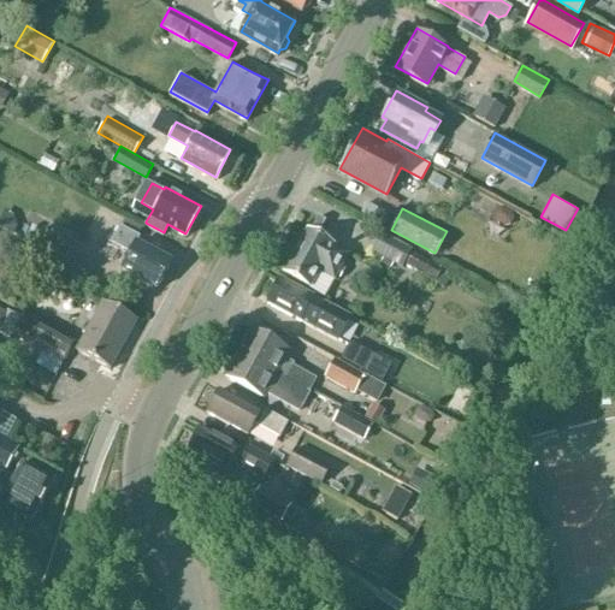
[(496,209),(495,213),(496,218),(506,223),(510,221),(512,218),(510,213),(501,208),(496,209)]
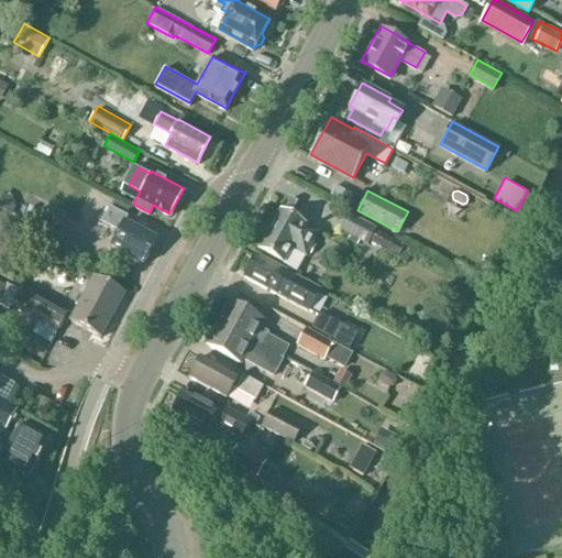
[(102,219),(119,228),(110,244),(143,262),(157,237),(124,219),(128,214),(110,204),(102,219)]
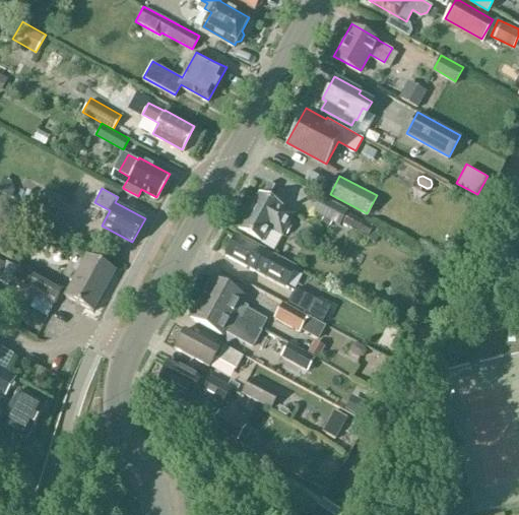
[(294,212),(259,193),(240,228),(262,240),(269,227),(281,234),(294,212)]
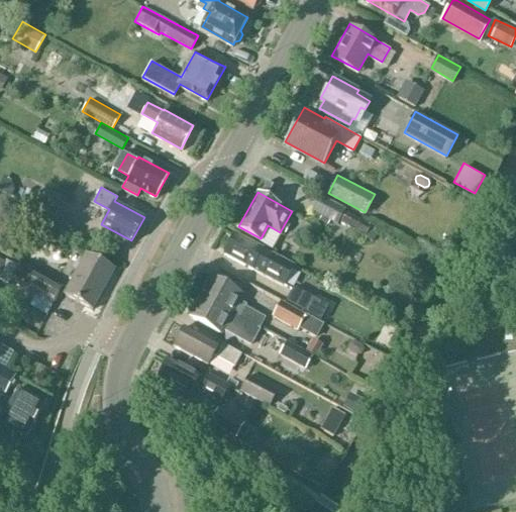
[(312,209),(337,223),(345,207),(320,193),(312,209)]
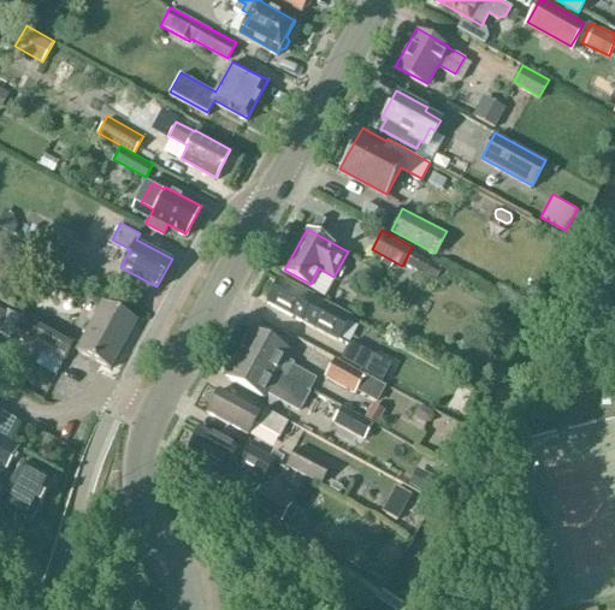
[(442,266),(413,250),(406,264),(435,279),(442,266)]
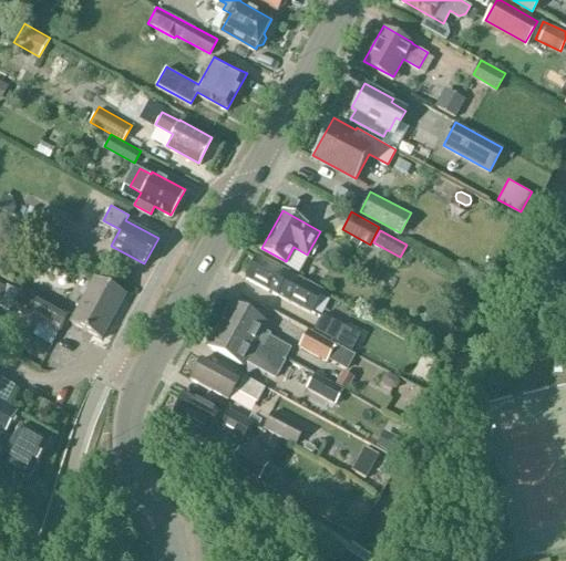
[(321,289),(258,255),(246,276),(309,311),(321,289)]
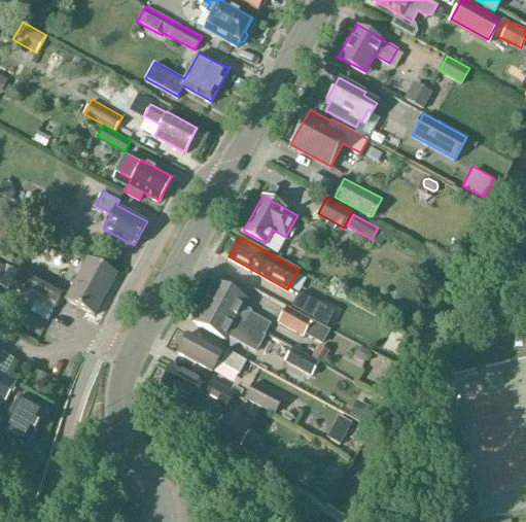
[(95,313),(117,272),(89,256),(66,298),(95,313)]
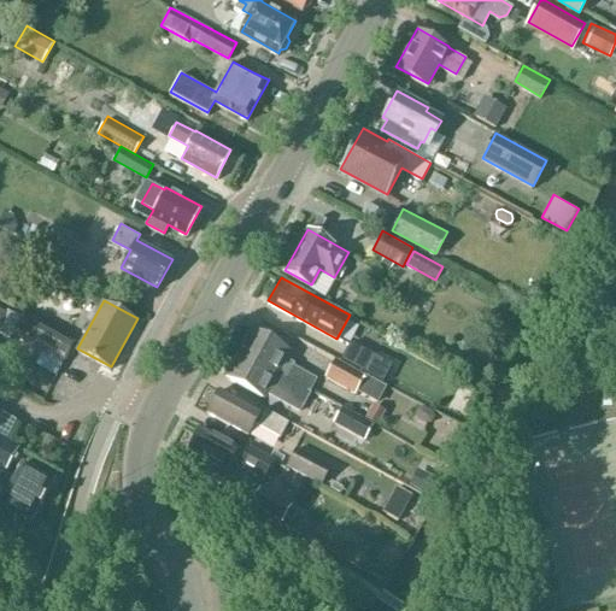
[(0,305),(0,330),(11,336),(13,332),(42,348),(35,362),(56,372),(75,338),(24,310),(21,317),(0,305)]
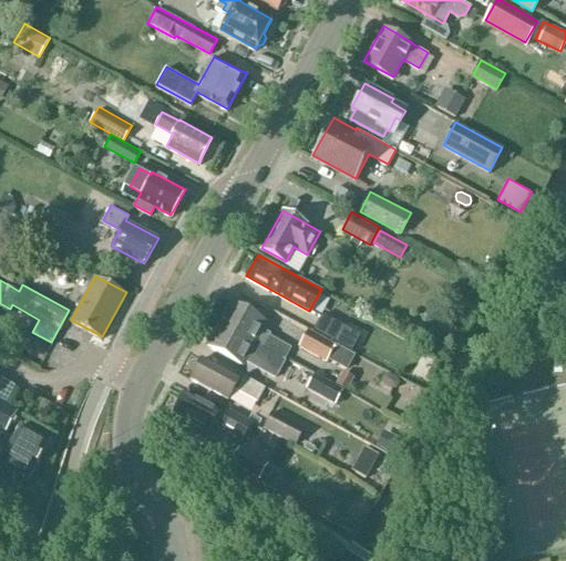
[(220,323),(284,357),(290,346),(269,334),(270,332),(264,328),(268,320),(233,301),(220,323)]
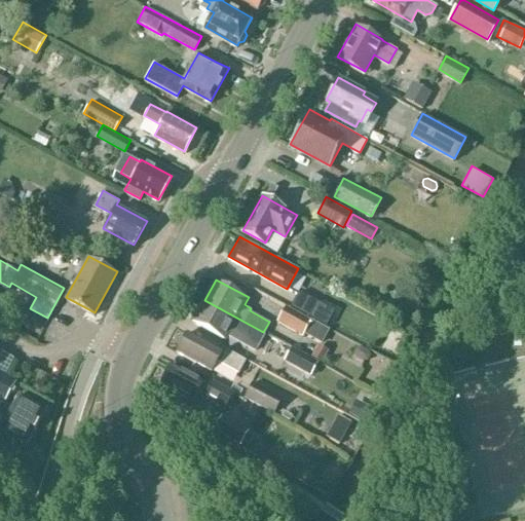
[(312,317),(320,303),(298,291),(291,305),(312,317)]
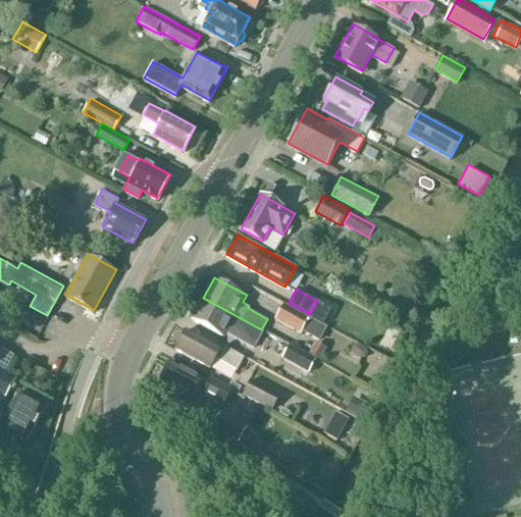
[(252,347),(261,329),(203,298),(192,318),(224,335),(226,332),(252,347)]
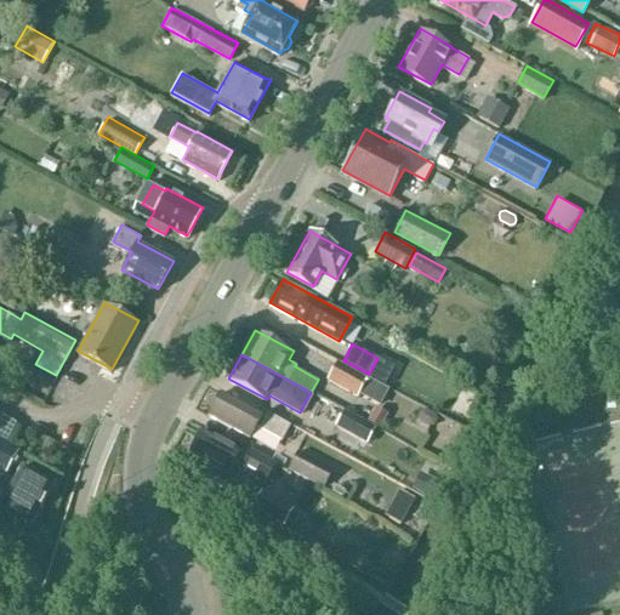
[(358,396),(369,375),(337,358),(326,379),(358,396)]
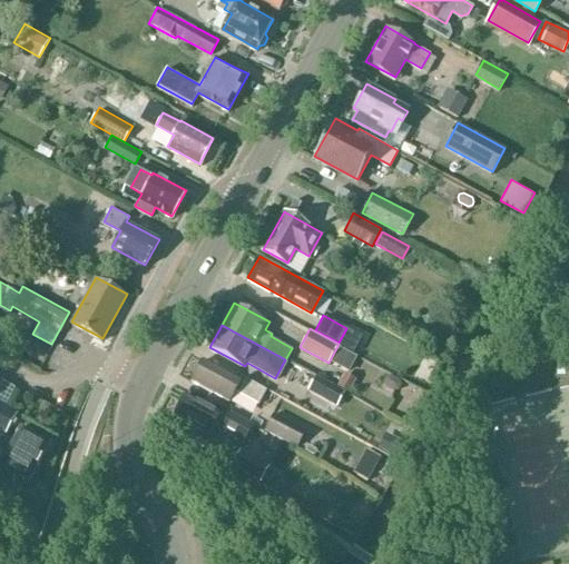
[(245,375),(243,379),(204,357),(192,379),(232,401),(237,389),(258,402),(267,387),(245,375)]
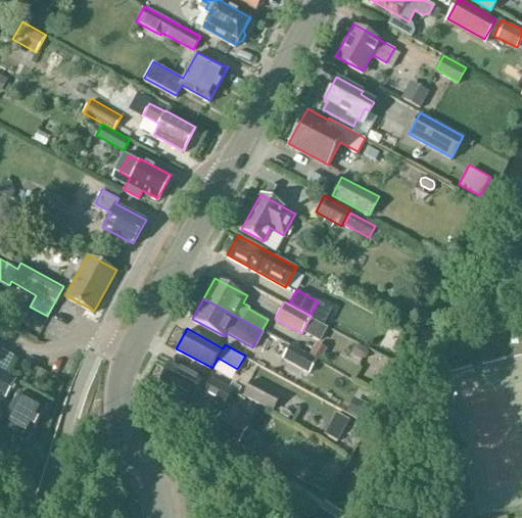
[(317,357),(291,343),(285,356),(310,369),(317,357)]
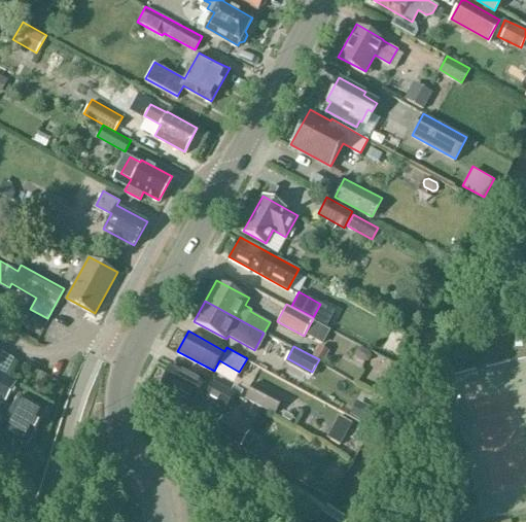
[(210,384),(171,362),(161,381),(194,399),(198,391),(225,407),(234,392),(213,380),(210,384)]
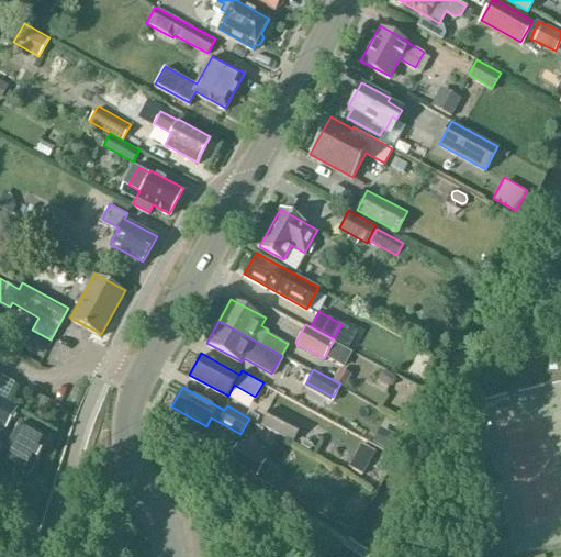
[(0,458),(29,474),(49,436),(21,420),(13,435),(3,430),(17,407),(0,396),(0,458)]
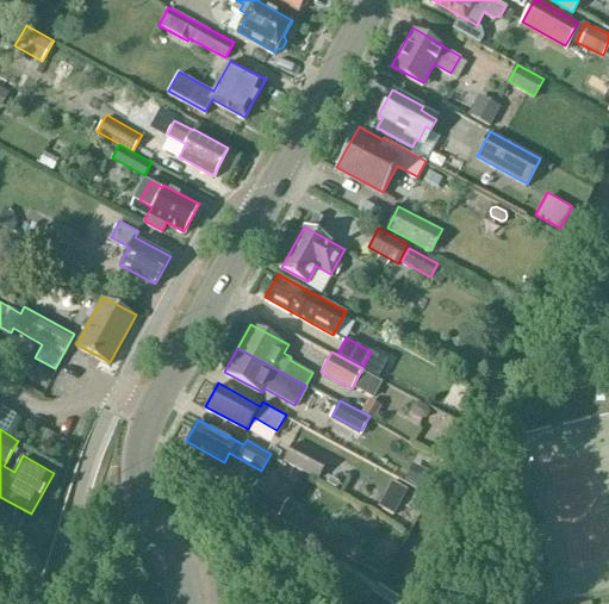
[(318,478),(328,459),(293,441),(284,460),(318,478)]
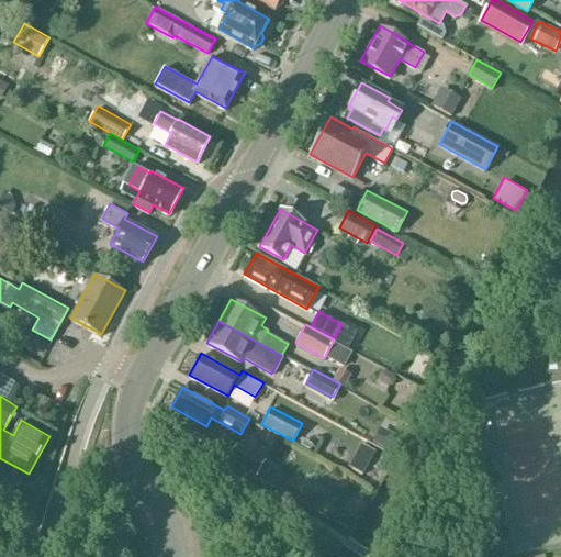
[(236,443),(232,449),(228,456),(259,472),(266,459),(236,443)]
